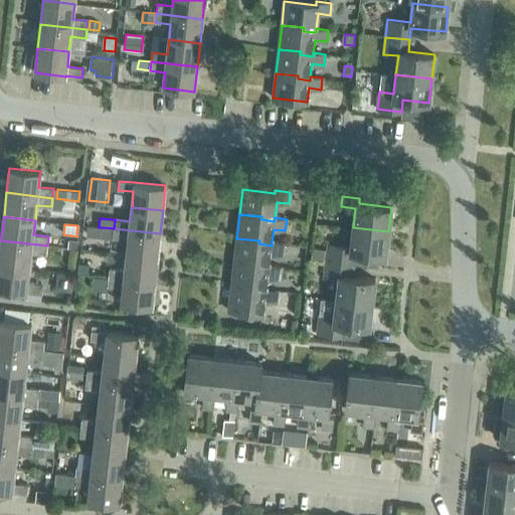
[(103,227),(102,236),(113,237),(114,228),(103,227)]
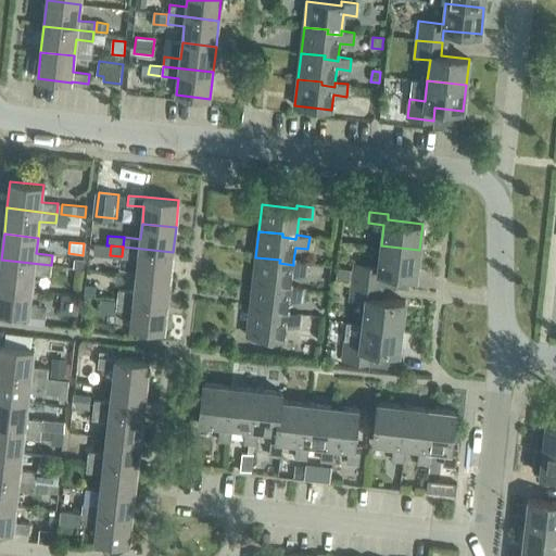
[(417,276),(419,250),(381,245),(378,266),(354,263),(352,281),(383,286),(384,273),(417,276)]
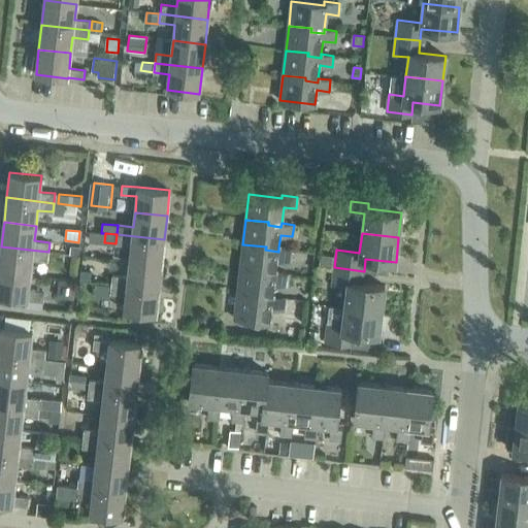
[(162,265),(164,239),(117,234),(116,243),(131,245),(130,261),(162,265)]
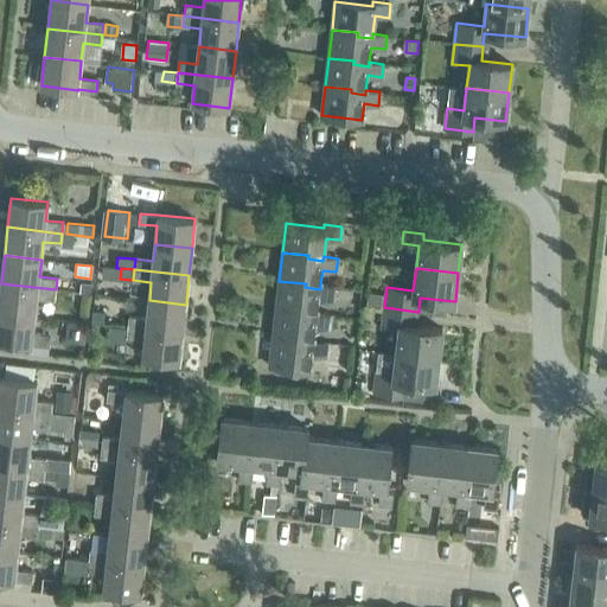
[(334,287),(320,285),(320,289),(305,287),(306,283),(279,281),(276,308),(302,312),(301,315),(317,318),(317,313),(319,299),(333,300),(334,287)]
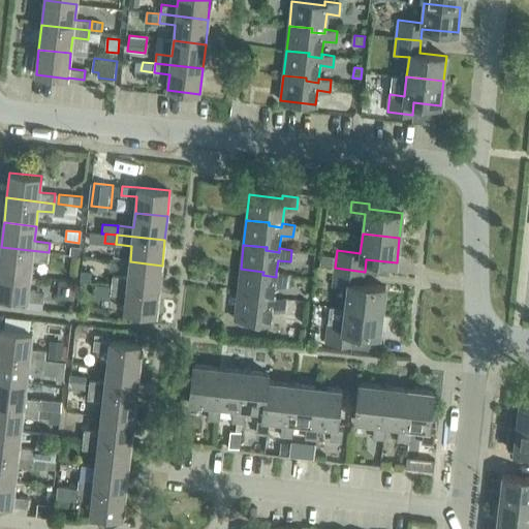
[(48,261),(49,252),(1,247),(0,255),(0,271),(30,275),(32,259),(48,261)]
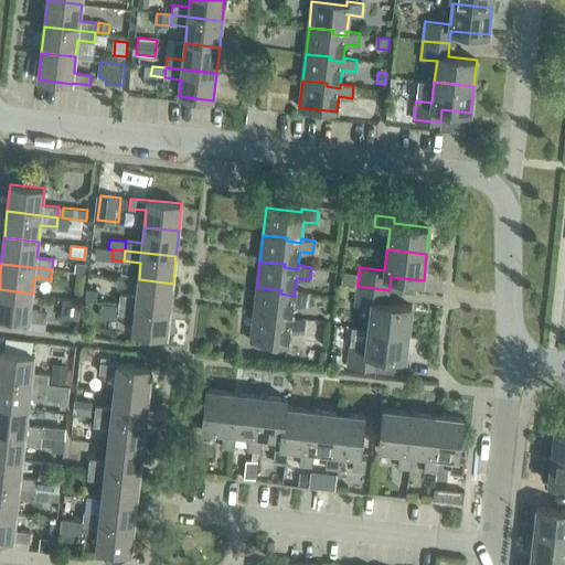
[(356,273),(343,270),(341,284),(354,286),(356,273)]
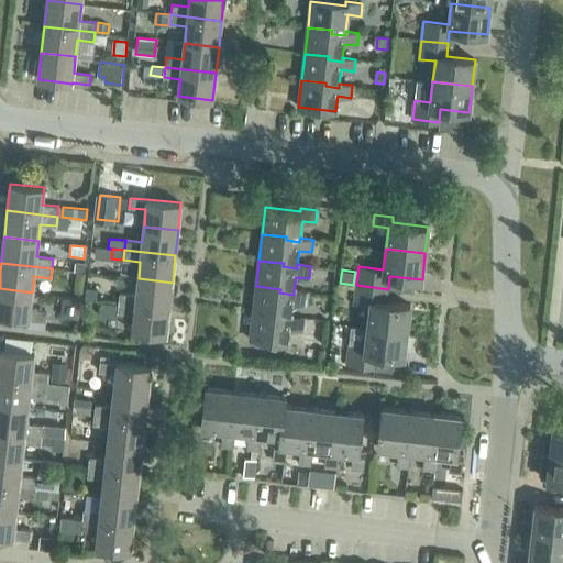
[(169,308),(173,283),(139,278),(136,295),(120,293),(119,302),(169,308)]
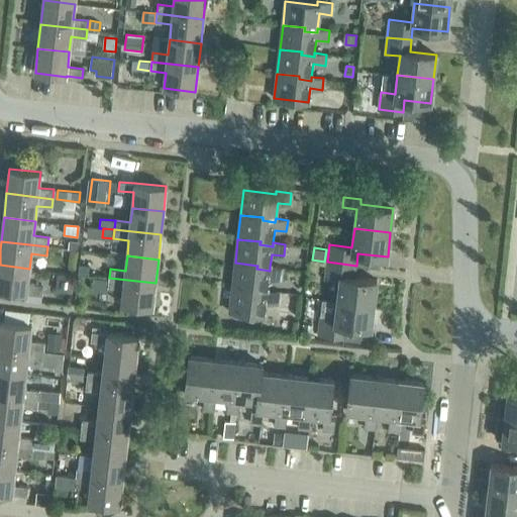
[(354,277),(356,266),(327,262),(325,279),(339,281),(337,300),(374,304),(377,280),(354,277)]
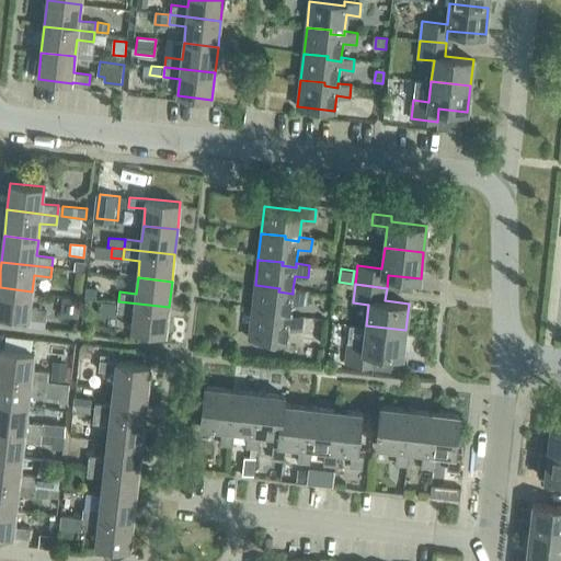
[(306,292),(293,289),(293,294),(278,292),(279,288),(255,285),(252,311),(276,315),(276,318),(289,319),(289,316),(292,301),(305,304),(306,292)]
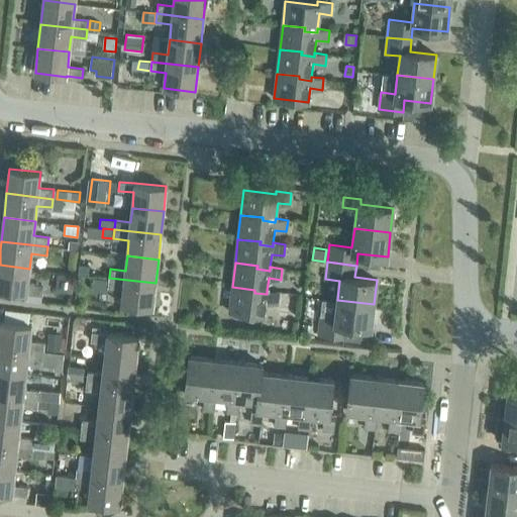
[(88,276),(89,266),(80,264),(79,269),(78,275),(88,276)]
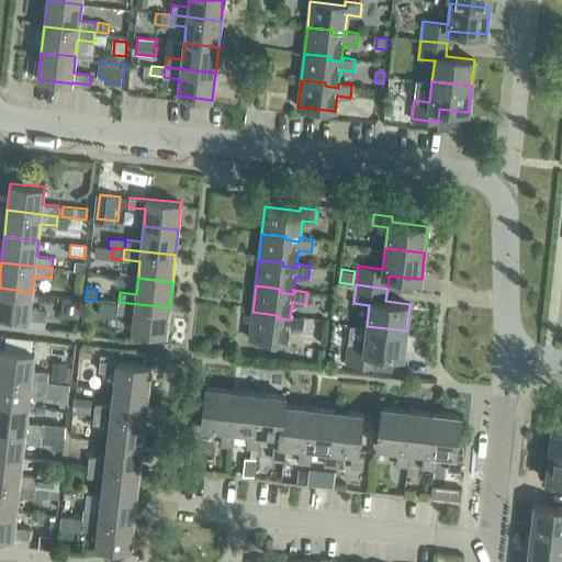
[(30,308),(32,292),(0,288),(0,315),(29,319),(30,318),(46,321),(47,311),(30,308)]
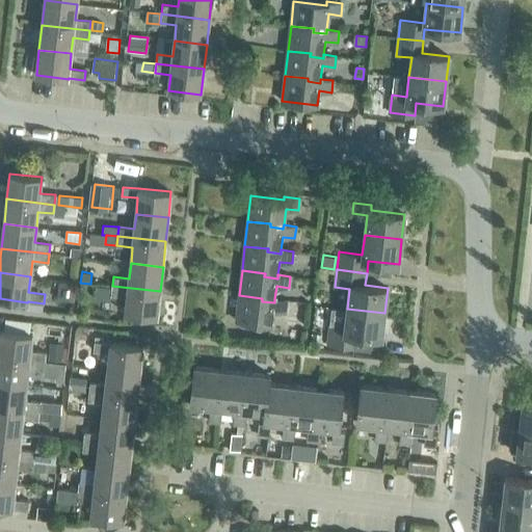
[(157,317),(160,291),(112,286),(111,295),(127,297),(125,314),(157,317)]
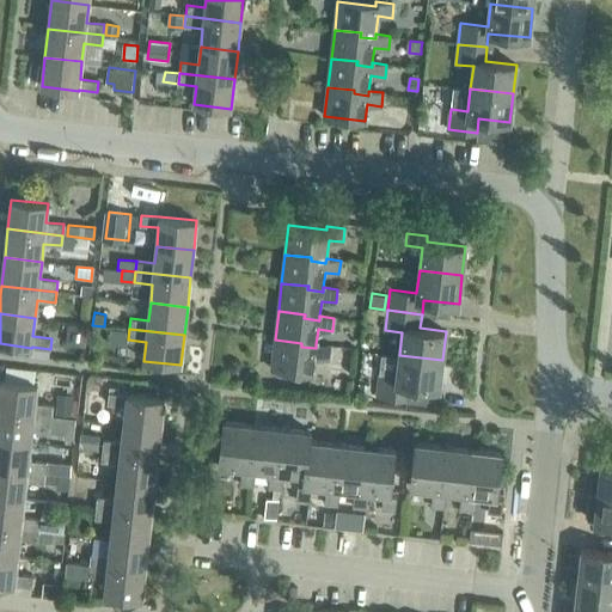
[(330,346),(316,344),(316,348),(301,347),(301,343),(275,340),(271,368),(312,374),(314,357),(329,360),(330,346)]
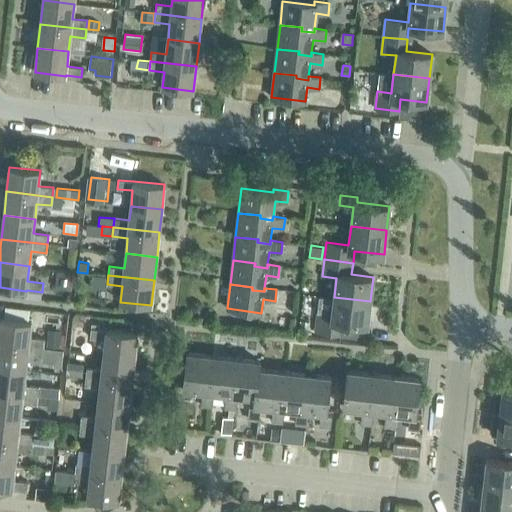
[(367,325),(370,301),(334,297),(332,316),(318,314),(315,331),(344,335),(346,323),(367,325)]
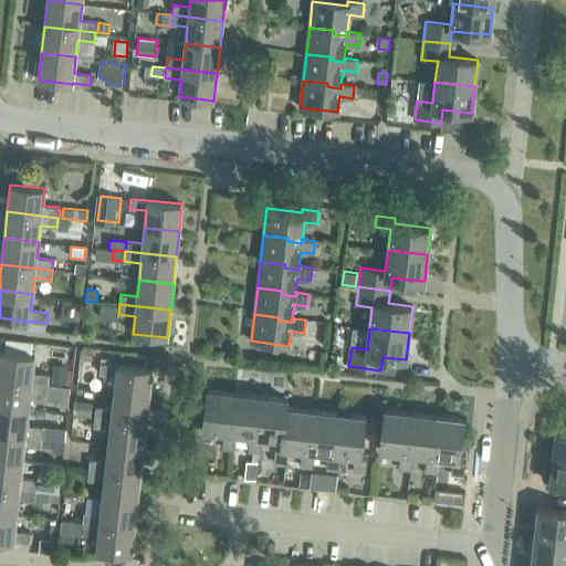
[(0,352),(0,350),(0,378),(48,384),(49,375),(32,373),(34,355),(0,352)]
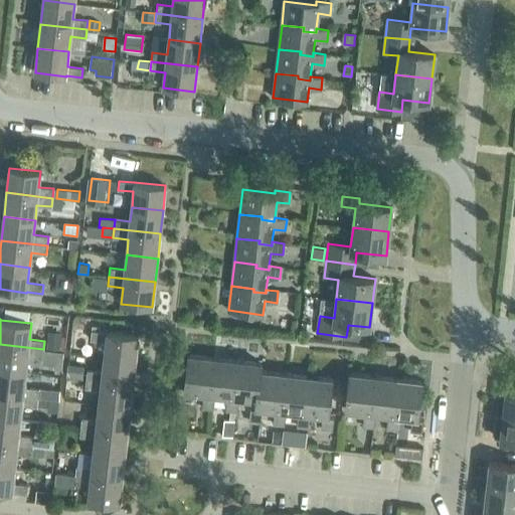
[(135,360),(138,335),(107,332),(92,330),(91,340),(106,342),(105,356),(135,360)]
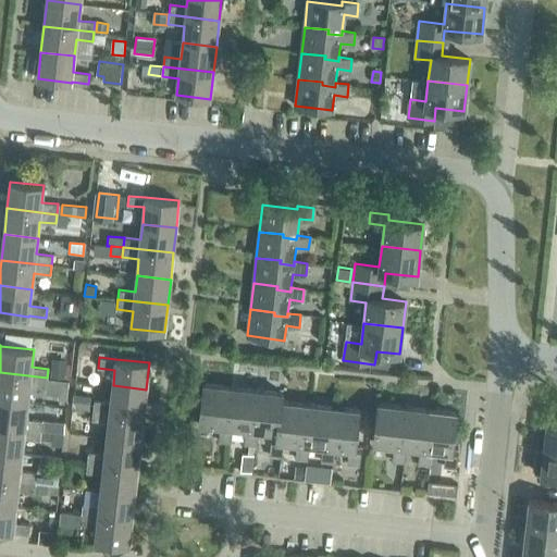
[(65,378),(66,360),(52,359),(51,376),(65,378)]
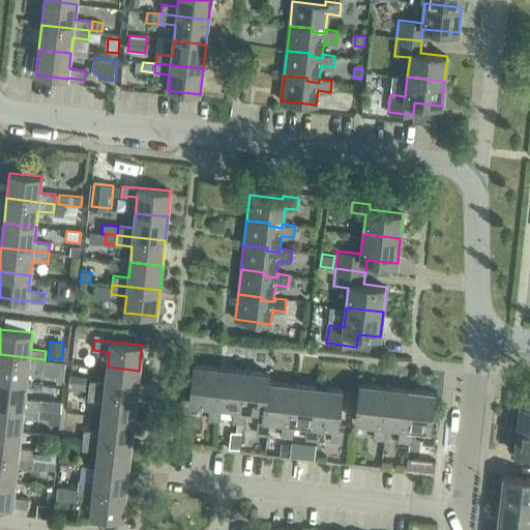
[(43,370),(45,359),(0,354),(0,379),(26,383),(28,367),(43,370)]
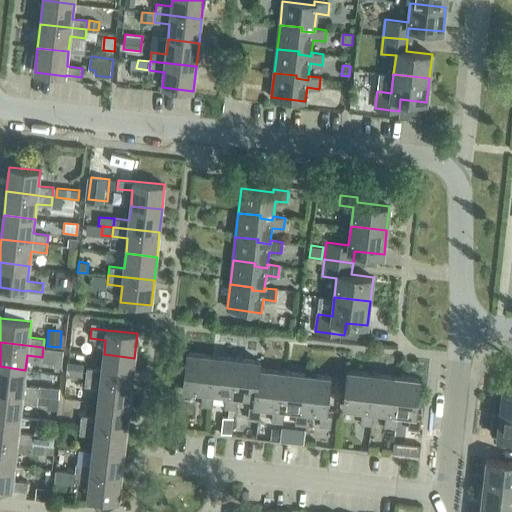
[(42,361),(54,363),(54,367),(62,368),(64,350),(43,347),(42,357),(42,361)]
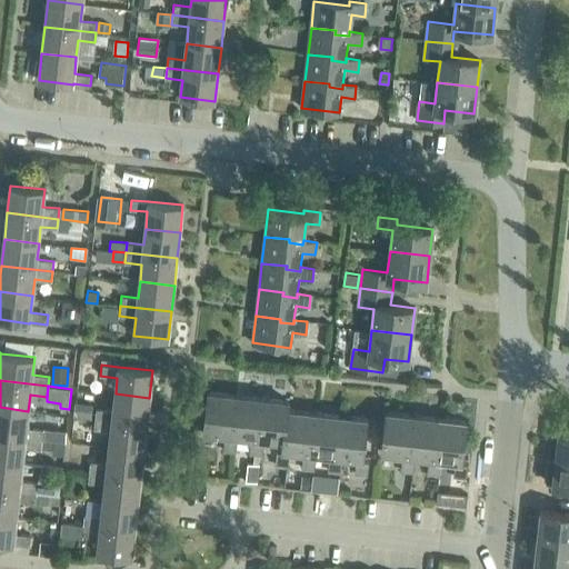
[(230,435),(235,395),(208,391),(203,431),(226,433),(223,450),(235,451),(237,436),(230,435)]
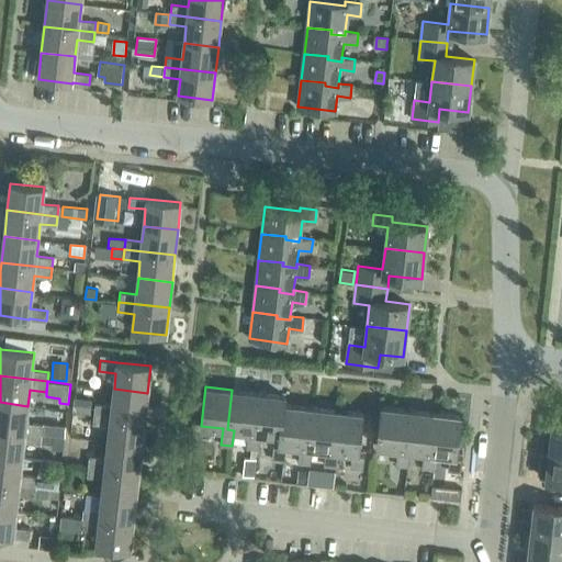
[(145,419),(147,393),(114,389),(112,405),(96,404),(94,413),(145,419)]
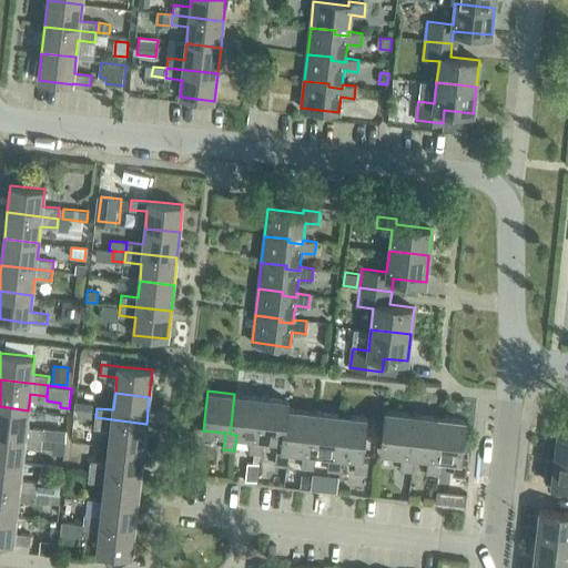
[(256,437),(261,397),(234,394),(230,434),(236,435),(251,436),(250,452),(261,454),(263,437),(256,437)]
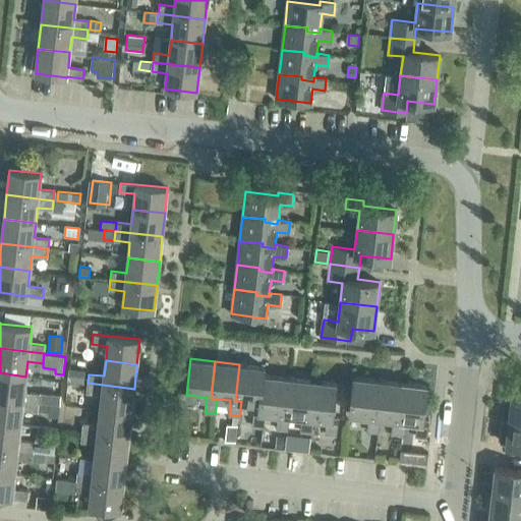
[(263,374),(264,374),(265,367),(239,364),(235,401),(241,401),(254,403),(252,425),(263,426),(265,412),(258,411),(263,374)]
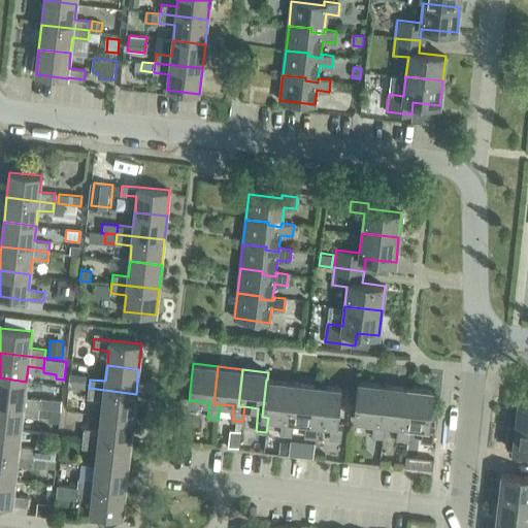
[(87,375),(70,373),(69,380),(68,386),(85,388),(87,375)]
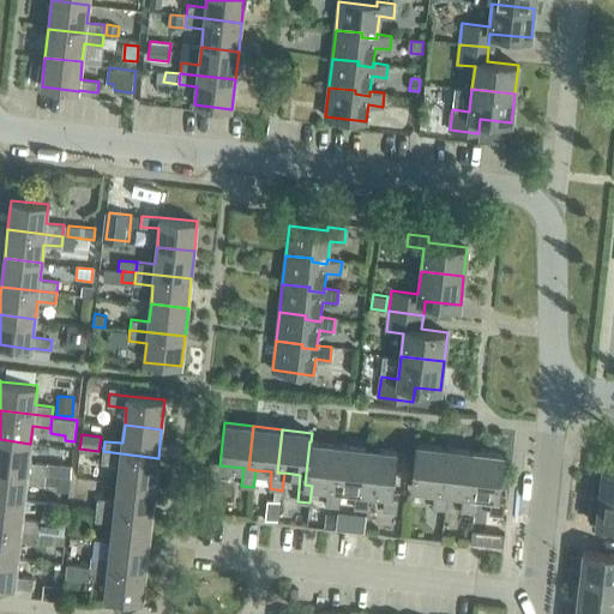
[(29,462),(30,444),(0,439),(0,469),(46,474),(47,463),(29,462)]
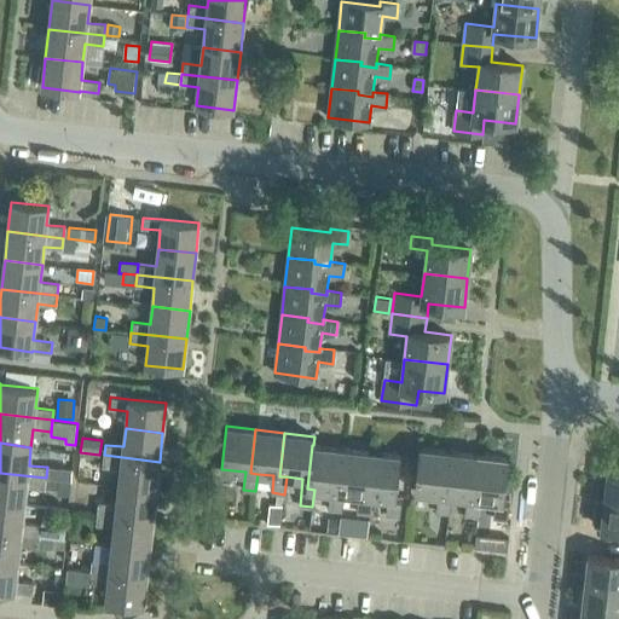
[(341,449),(313,445),(312,445),(307,489),(314,490),(330,491),(329,509),(341,510),(342,493),(336,492),(341,449)]
